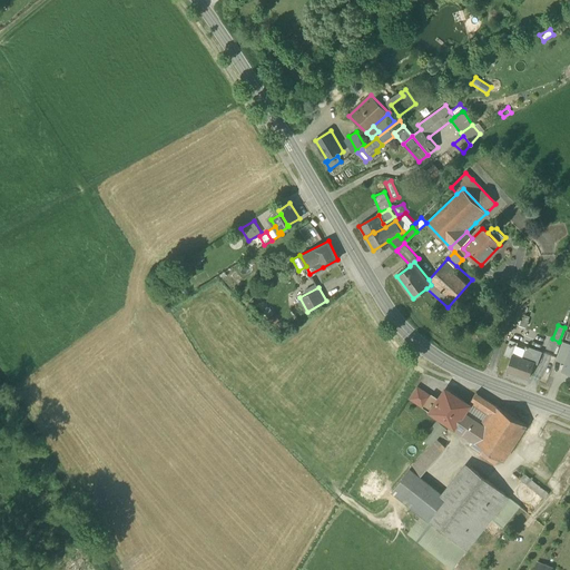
[(504,354),(511,357),(512,354),(513,354),(517,345),(518,343),(510,340),(504,354)]
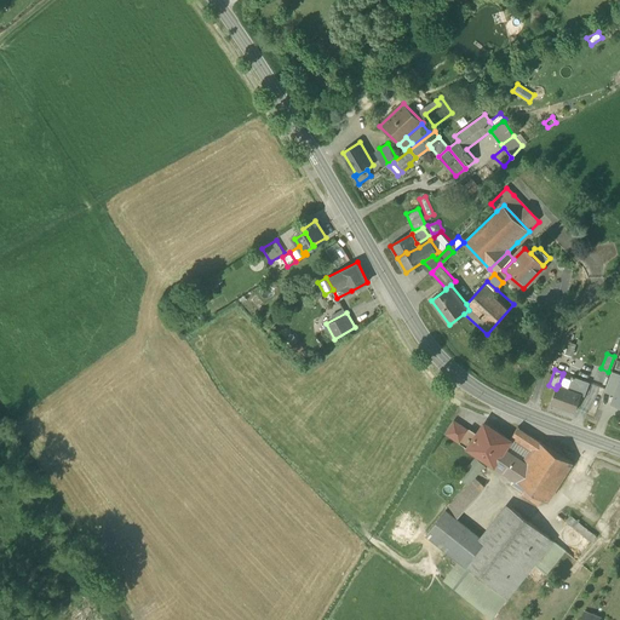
[(604,391),(615,395),(619,382),(619,373),(613,371),(612,371),(604,391)]
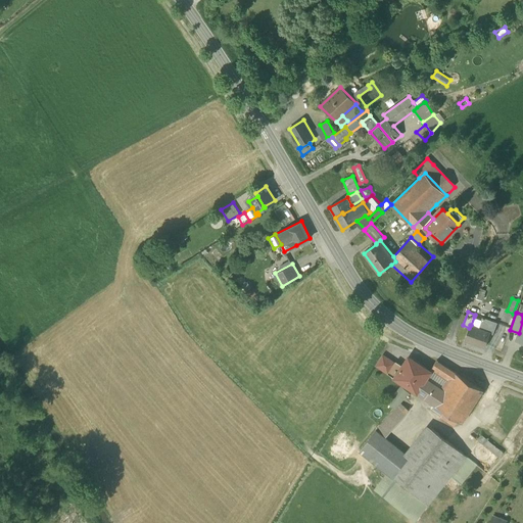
[(478,328),(481,320),(474,317),(471,325),(478,328)]
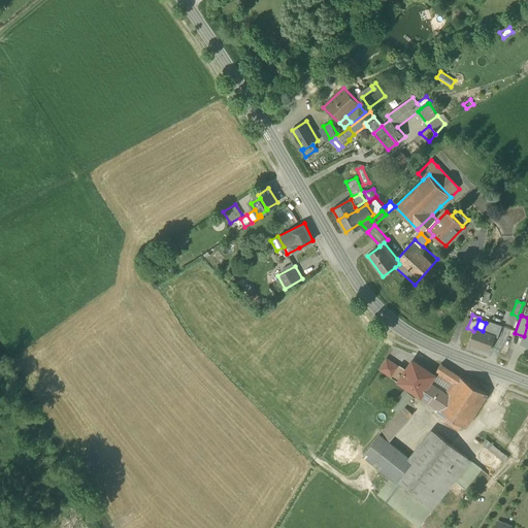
[(486,323),(483,331),(495,335),(498,336),(502,326),(487,320),(486,323)]
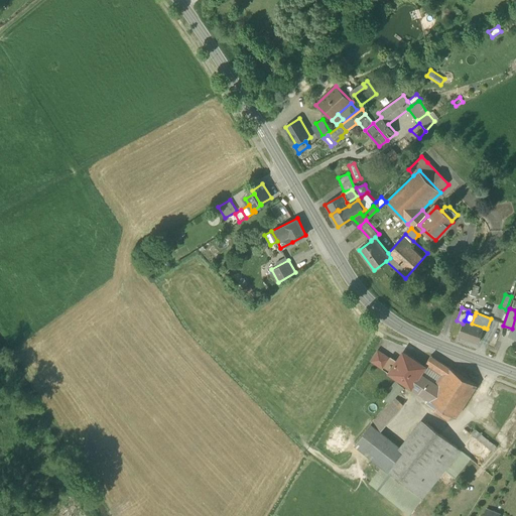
[(478,343),(484,328),(472,324),(465,320),(464,320),(463,324),(459,336),(478,343)]
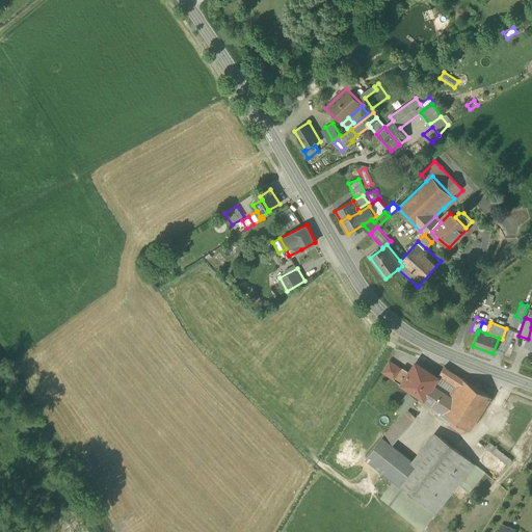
[(401,369),(390,361),(382,371),(395,379),(401,369)]
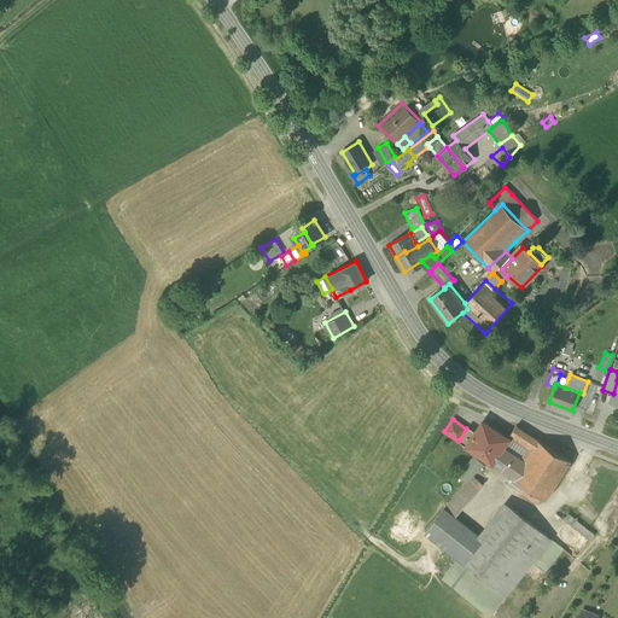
[(473,433),(466,445),(493,462),(503,447),(509,438),(485,423),(477,436),(473,433)]
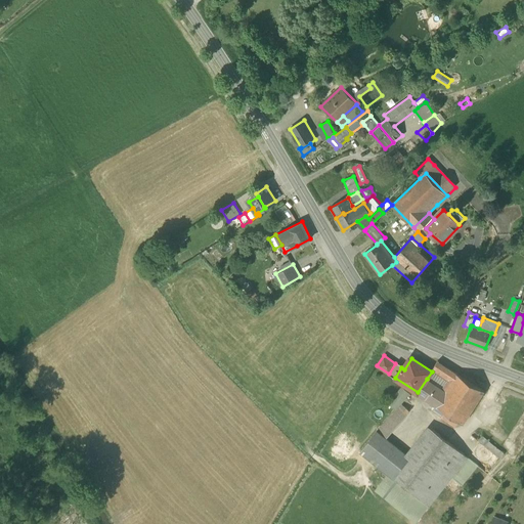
[(434,366),(441,372),(446,365),(438,360),(434,366)]
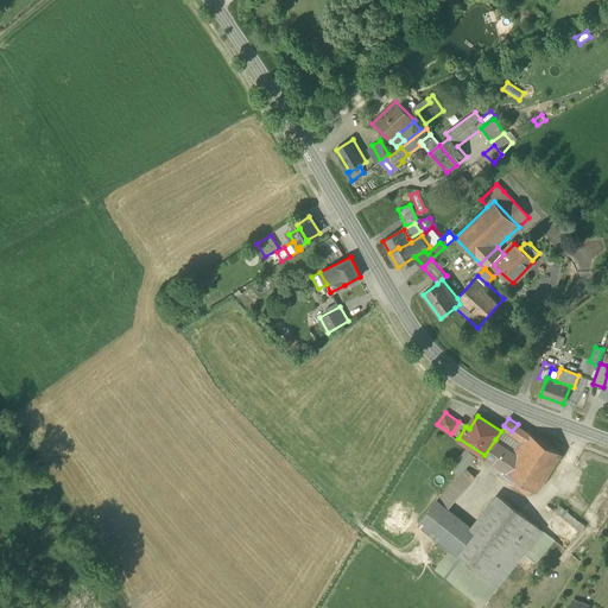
[(458,422),(451,434),(458,438),(466,426),(468,424),(460,419),(458,422)]
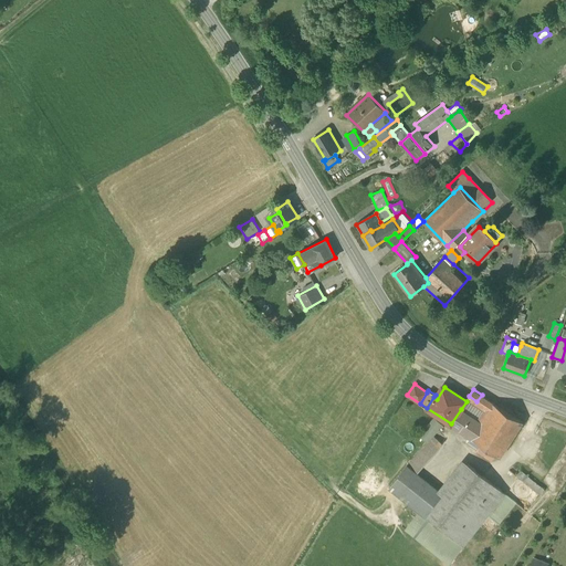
[(523,422),(482,395),(477,401),(489,410),(480,422),(470,437),(481,443),(496,454),(500,457),(523,422)]
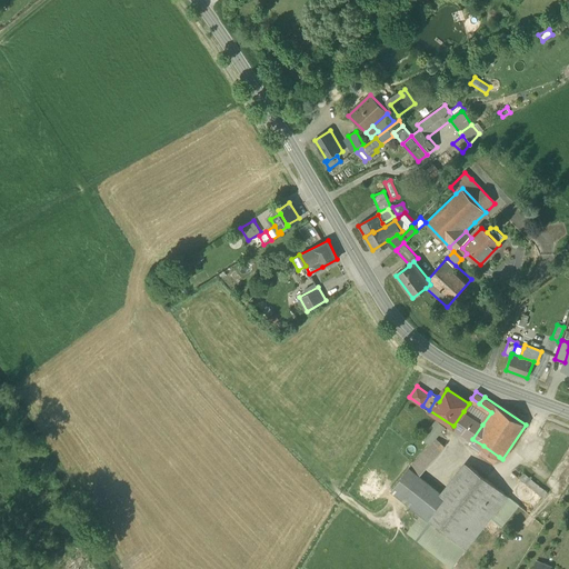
[(471,403),(465,412),(479,422),(486,412),(471,403)]
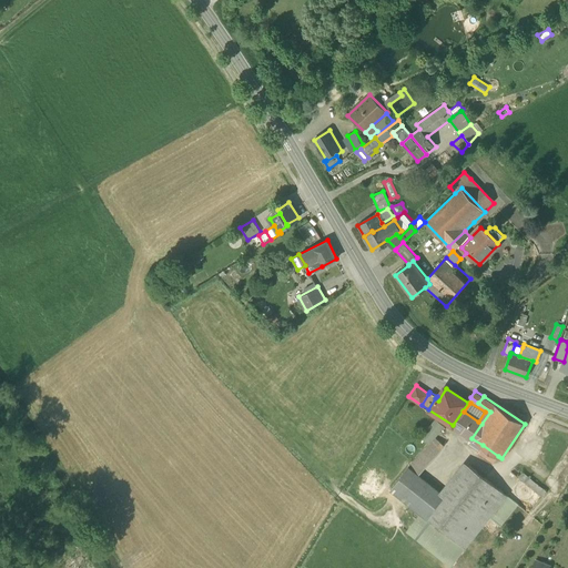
[(453,425),(472,438),(482,424),(478,422),(464,412),(463,411),(453,425)]
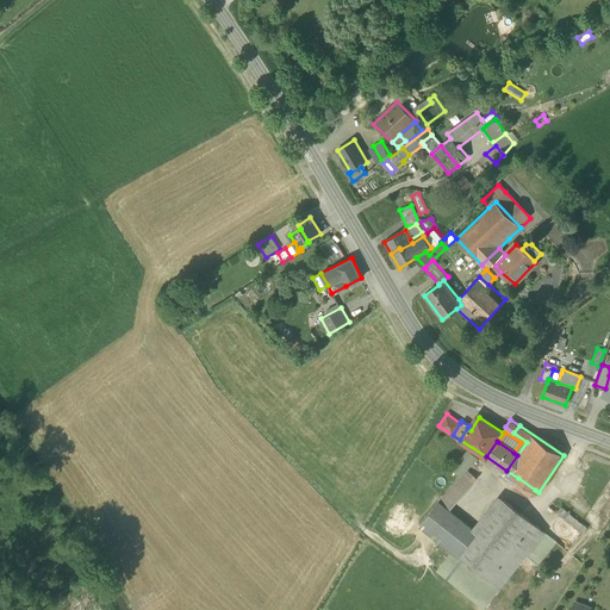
[(452,470),(460,477),(467,470),(478,458),(467,449),(452,470)]
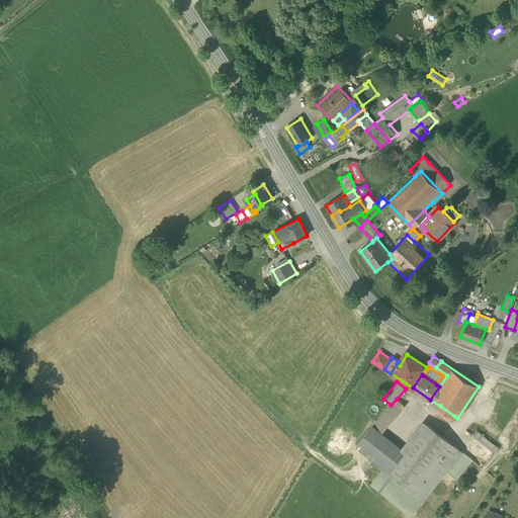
[(405,406),(397,399),(391,405),(373,426),(382,433),(405,406)]
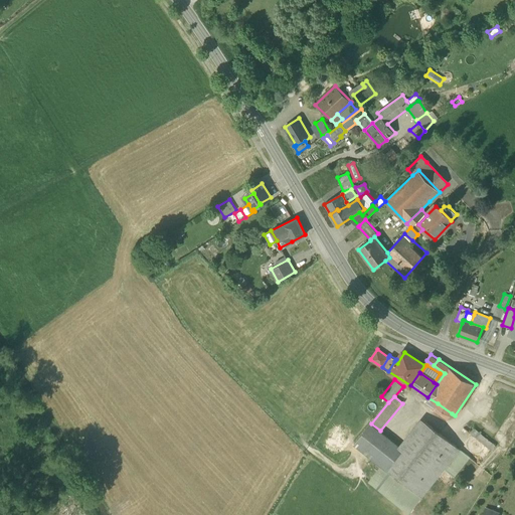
[(448,419),(452,413),(438,403),(434,409),(448,419)]
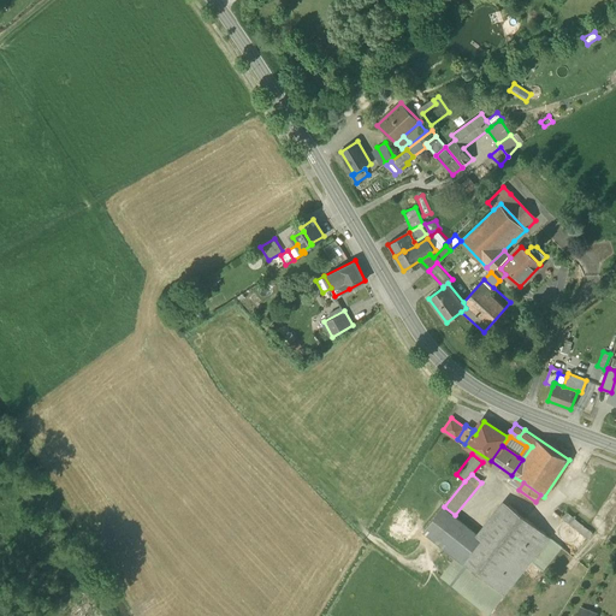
[(503,499),(477,532),(484,538),(510,505),(503,499)]
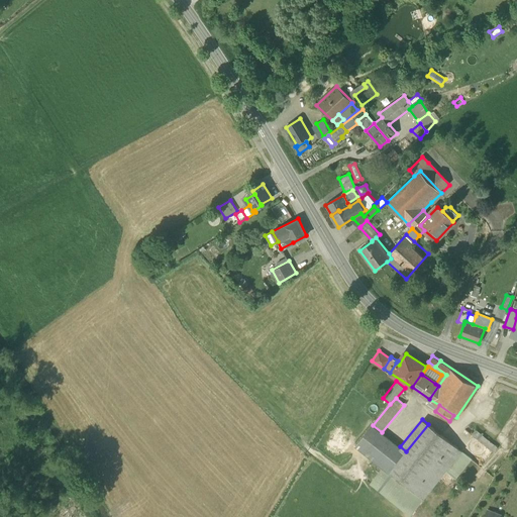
[(355,445),(380,464),(396,443),(382,432),(373,425),(372,424),(355,445)]
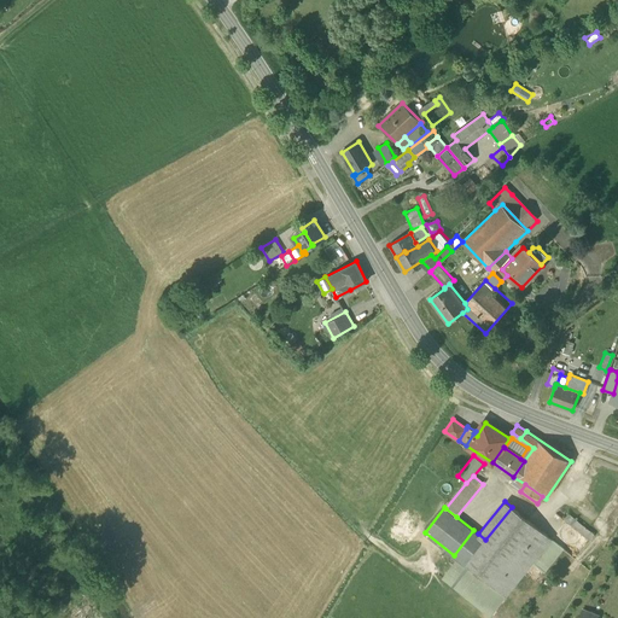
[(466,564),(490,584),(536,526),(512,507),(485,540),(466,564)]
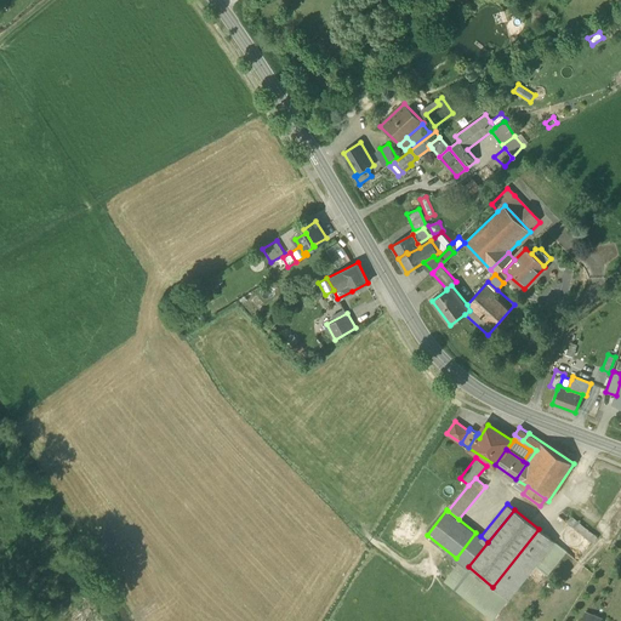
[(565,523),(593,543),(598,536),(571,516),(565,523)]
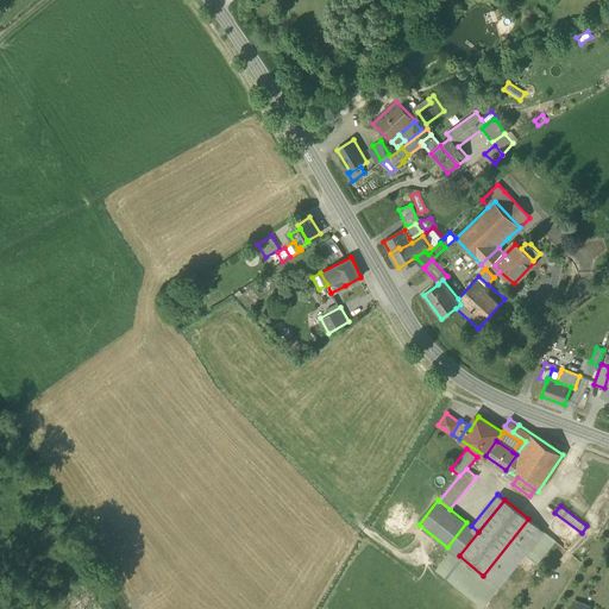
[(500,589),(526,556),(544,532),(528,519),(483,576),(500,589)]
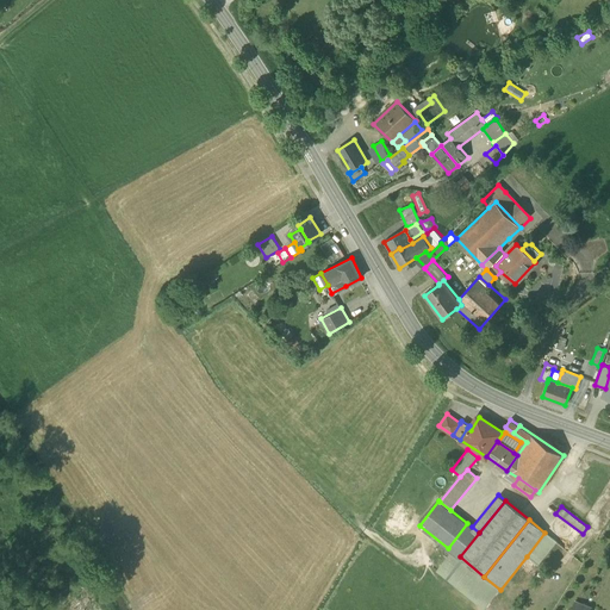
[(472,527),(467,523),(448,548),(453,552),(460,556),(479,533),(472,527)]
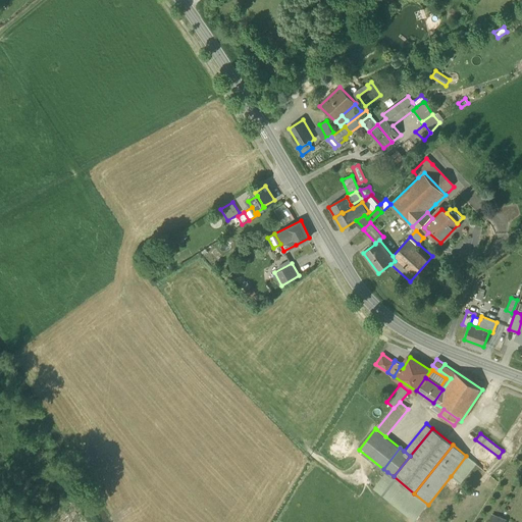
[(476,463),(466,456),(451,476),(460,483),(476,463)]
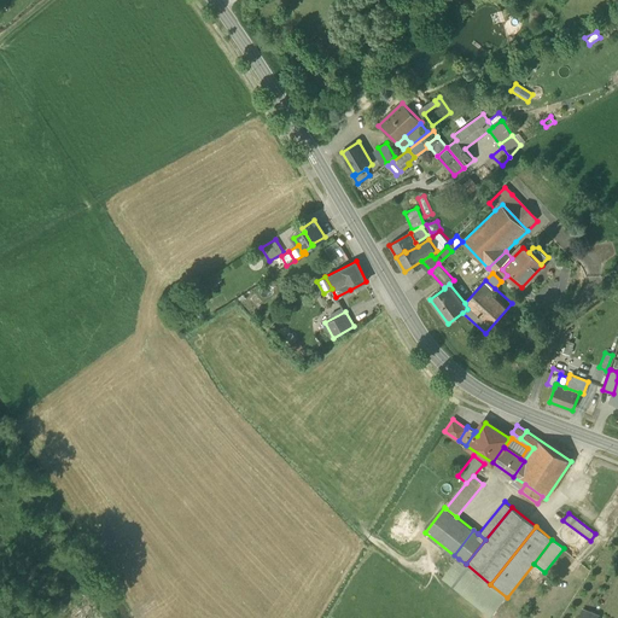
[(444,578),(491,616),(507,598),(490,584),(466,564),(459,559),(444,578)]
